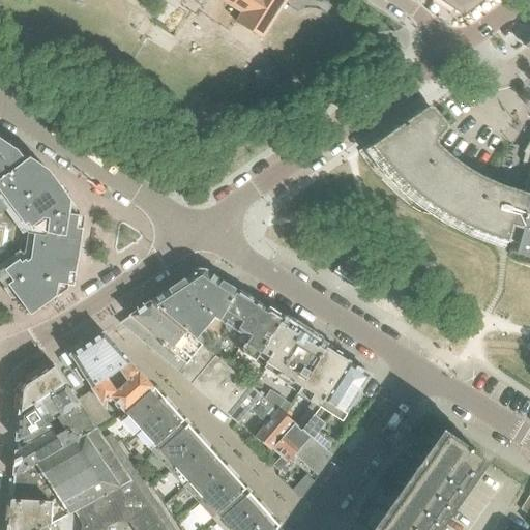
[(261,38),(285,0),(221,0),(240,12),(235,22),(261,38)]
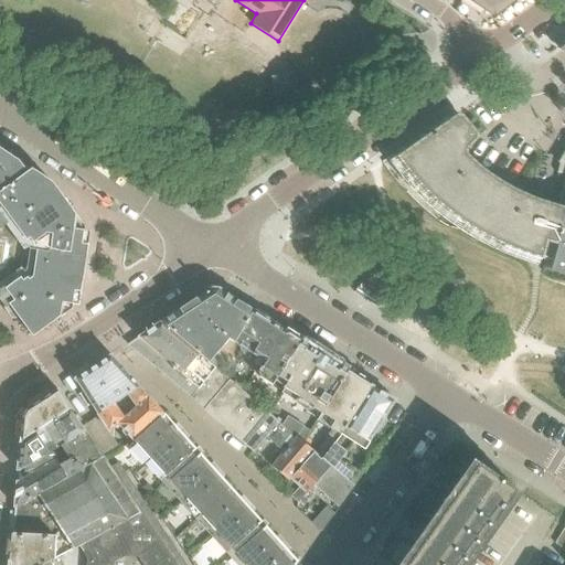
[(564,267),(564,39),(555,48),(564,53),(564,173),(564,174),(553,172),(551,188),(561,190),(556,204),(553,219),(556,220),(545,257),(544,263),(564,267)]
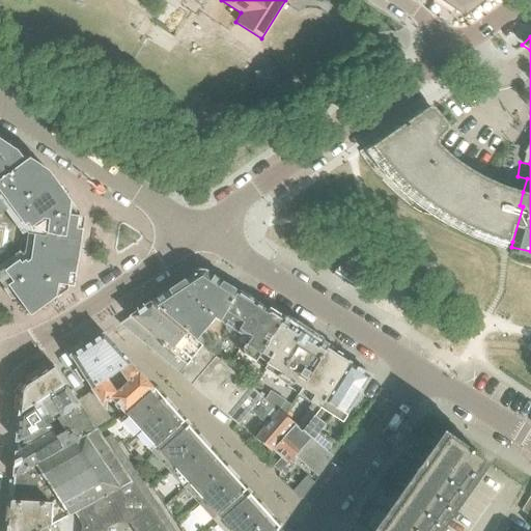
[(497,184),(480,176),(473,172),(459,164),(446,154),(432,142),(432,137),(442,129),(443,126),(442,122),(431,110),(429,107),(427,106),(424,106),(423,106),(368,145),(378,157),(381,161),(394,175),(399,182),(409,190),(424,202),(428,204),(441,213),(443,214),(458,223),(462,224),(477,231),(496,238),(507,241),(512,242),(523,206),(520,205),(523,192),(518,190),(513,189),(497,184)]
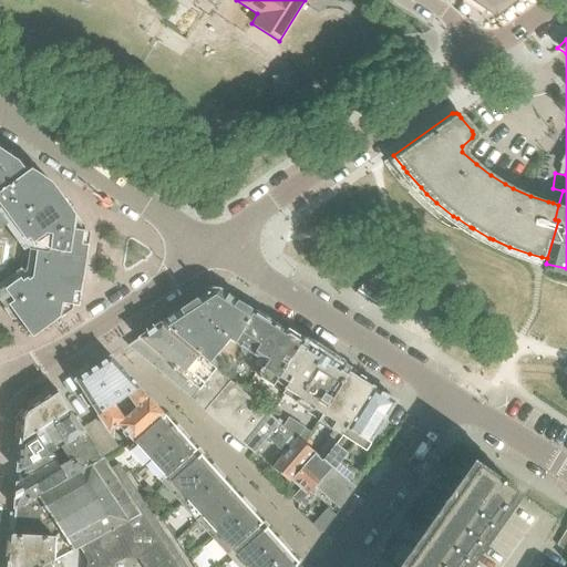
[(0,195),(28,174),(20,163),(0,150),(0,195)]
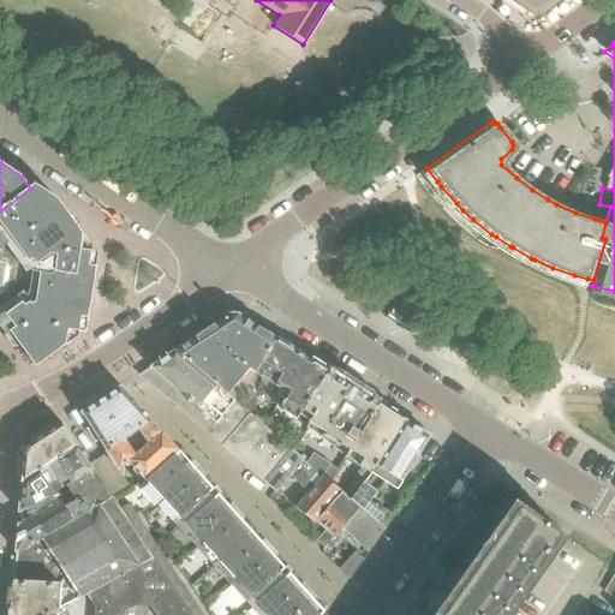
[(22,324),(16,328),(5,336),(12,347),(18,347),(21,346),(36,368),(60,350),(60,345),(65,346),(78,336),(81,317),(84,318),(89,315),(91,297),(89,293),(93,290),(95,272),(93,267),(89,267),(91,248),(83,236),(78,234),(78,230),(57,199),(35,186),(30,189),(0,212),(0,215),(17,238),(33,260),(35,256),(40,262),(46,258),(36,311),(33,305),(28,308),(24,304),(13,312),(22,324)]
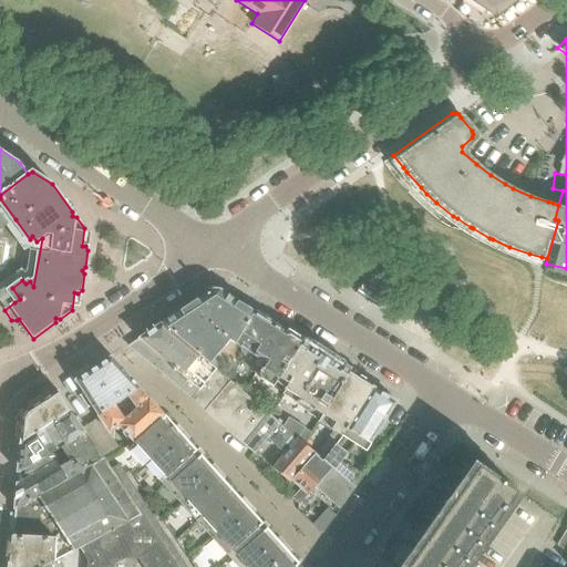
[(0,294),(1,296),(2,296),(10,297),(14,302),(20,299),(12,288),(22,280),(26,284),(30,281),(33,287),(42,238),(37,241),(32,236),(30,239),(16,219),(0,198),(0,294)]
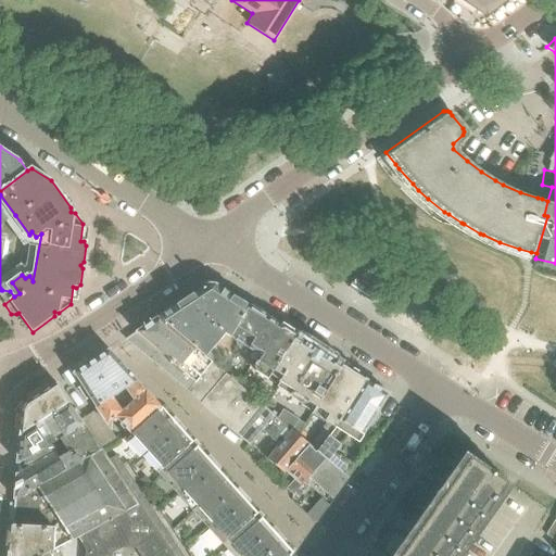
[(376,292),(355,279),(350,288),(370,301),(376,292)]
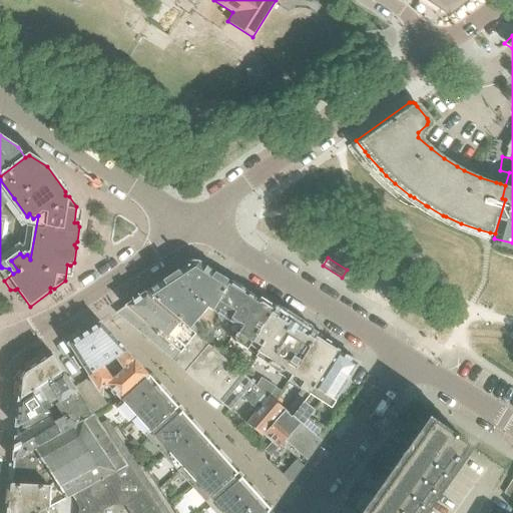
[(213,312),(231,285),(201,266),(201,265),(199,264),(198,264),(194,263),(191,264),(190,265),(190,264),(188,265),(188,266),(146,294),(199,337),(204,331),(198,319),(208,308),(213,312)]
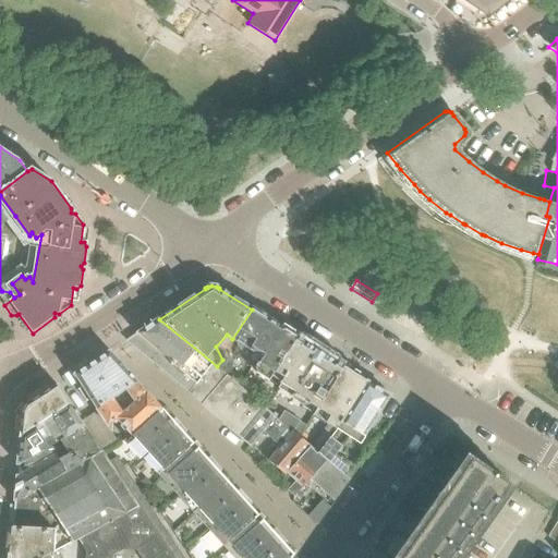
[(269,380),(273,376),(299,339),(252,310),(232,339),(239,343),(238,344),(252,368),(256,367),(257,372),(269,380)]
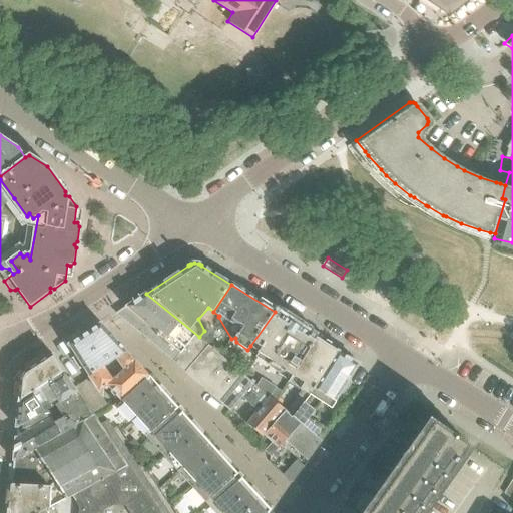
[(144,338),(173,362),(196,335),(146,294),(116,314),(144,338)]
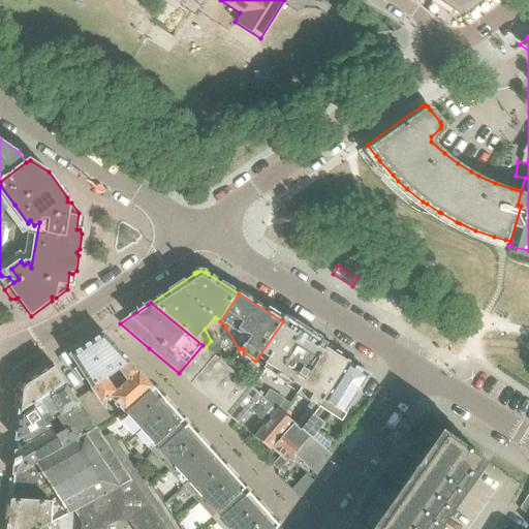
[(301,386),(327,349),(315,342),(283,321),(258,356),(268,363),(265,368),(287,383),(289,381),(293,384),(294,383),(301,386)]
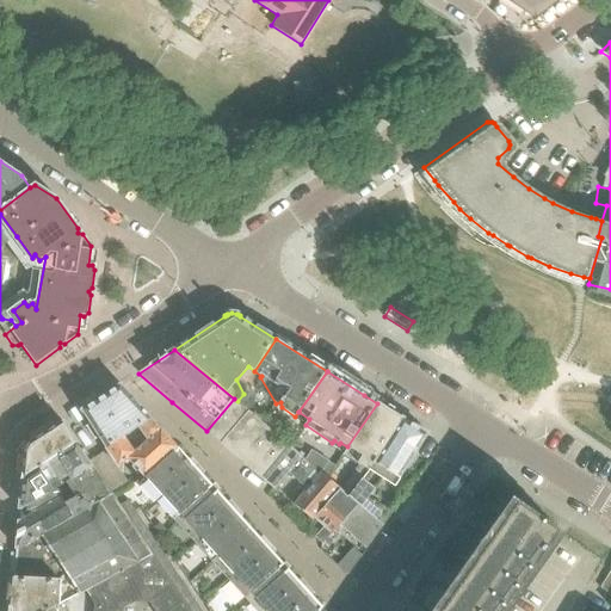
[(129,460),(161,430),(150,419),(121,386),(82,411),(106,449),(105,449),(106,450),(118,468),(129,460)]
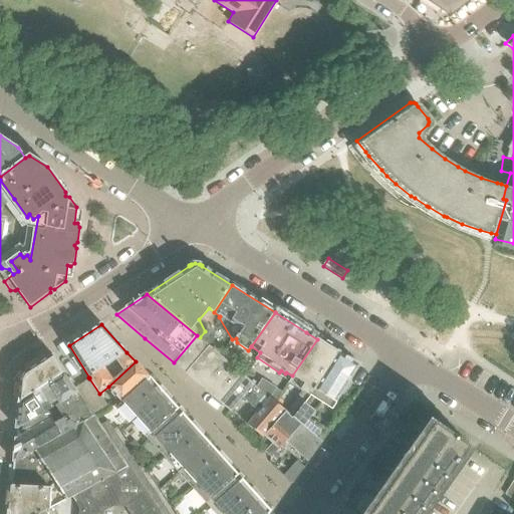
[(187,373),(210,345),(200,337),(197,335),(174,362),(187,373)]
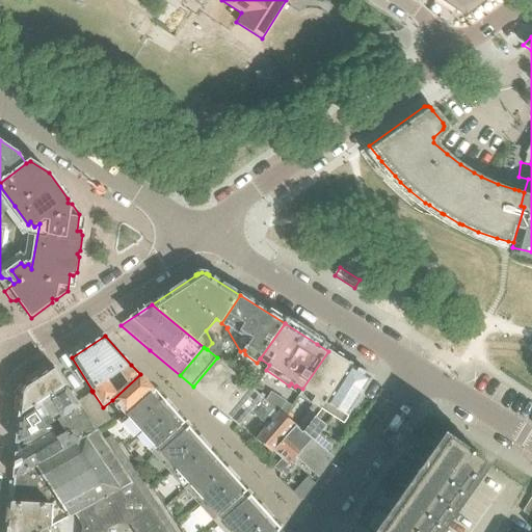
[(320,409),(350,366),(328,351),(302,389),(299,394),(312,402),(313,404),(297,425),(301,429),(320,409)]
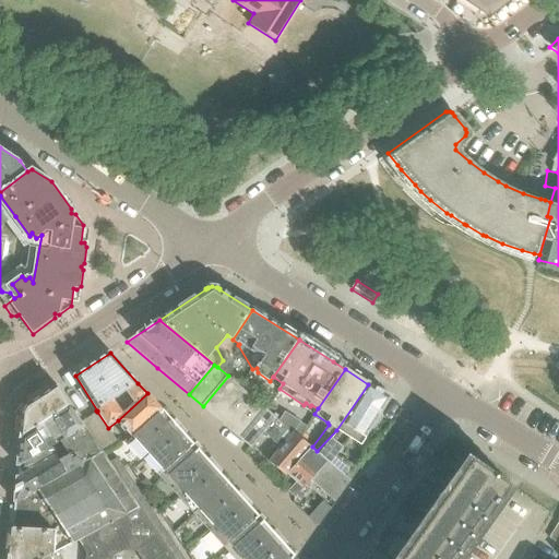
[(217,418),(242,389),(240,387),(228,376),(203,406),(204,407),(217,418)]
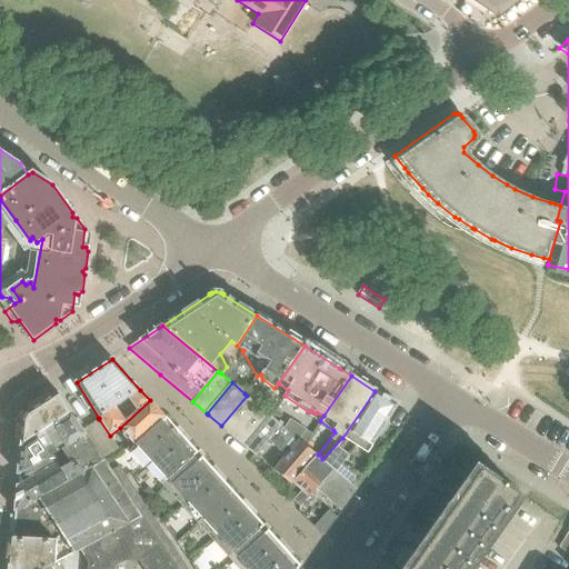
[(322,459),(337,471),(357,446),(368,453),(397,406),(375,391),(342,438),(322,459)]
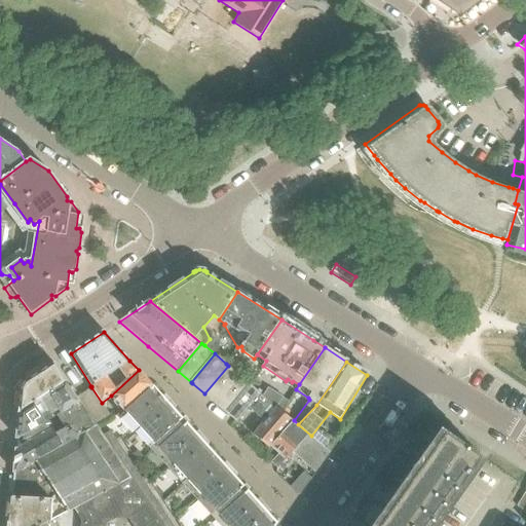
[(63,414),(80,404),(79,402),(80,402),(77,397),(54,364),(26,382),(22,389),(20,415),(41,402),(45,409),(55,403),(63,414)]
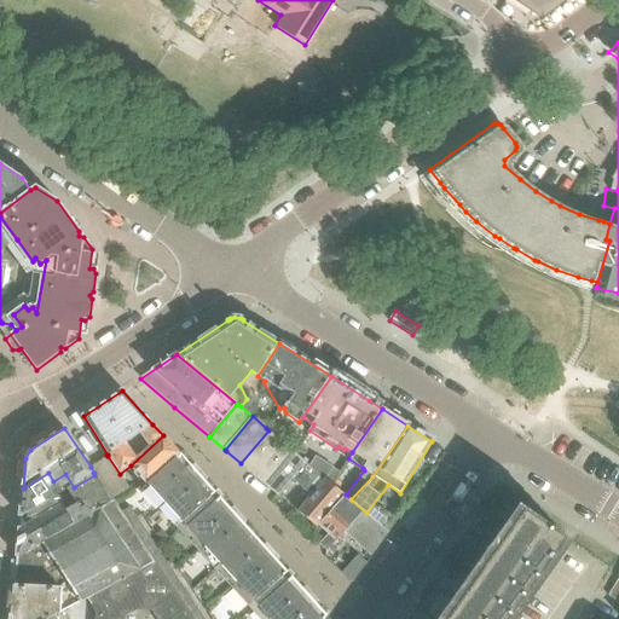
[(253,474),(282,441),(268,431),(241,463),(253,474)]
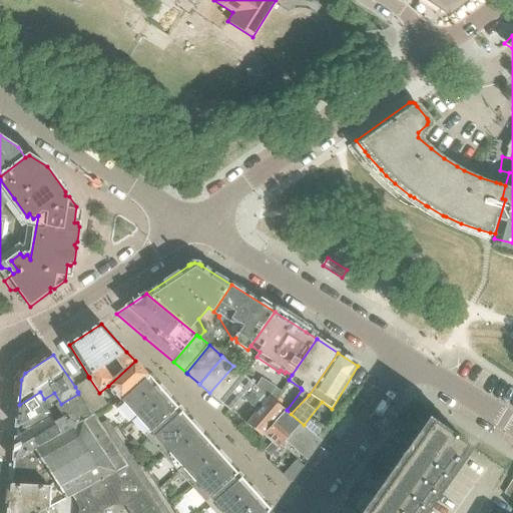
[(108,386),(122,401),(149,377),(135,361),(108,386)]
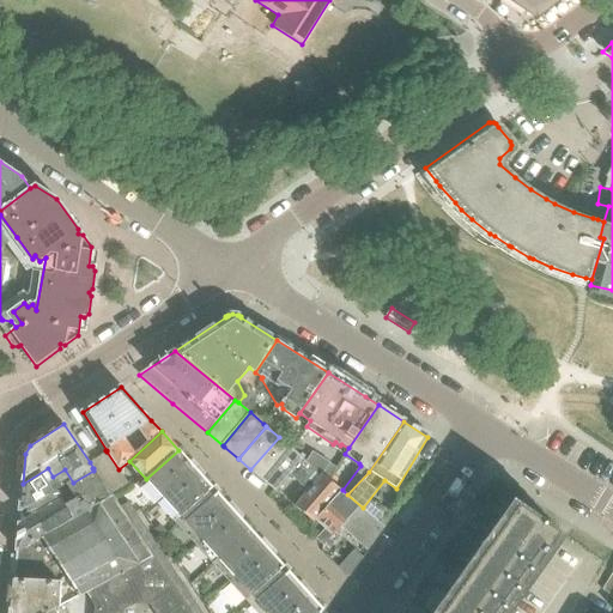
[(293,448),(298,439),(290,435),(285,442),(293,447),(293,448)]
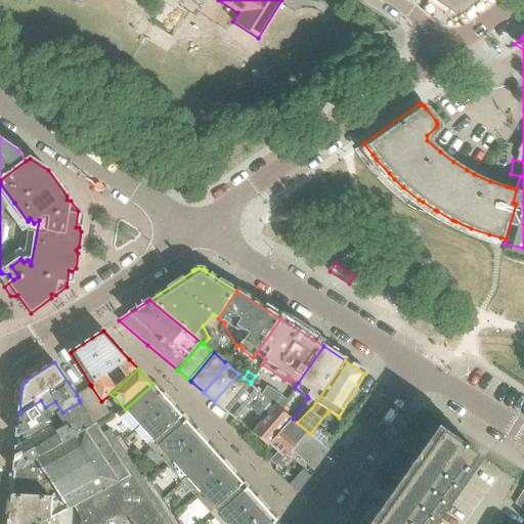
[(224,410),(249,382),(238,374),(214,401),(224,410)]
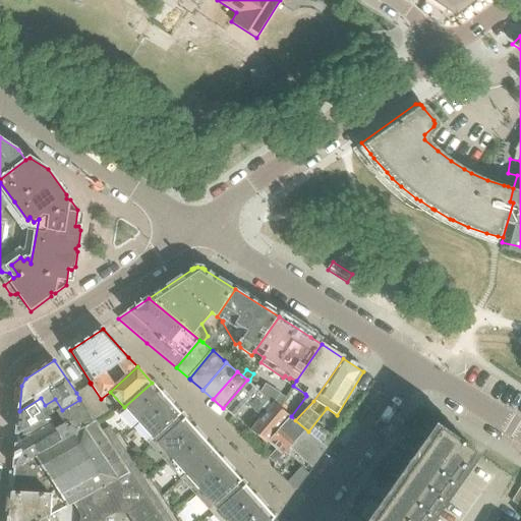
[(246,403),(258,390),(247,380),(223,408),(234,417),(240,410),(246,403)]
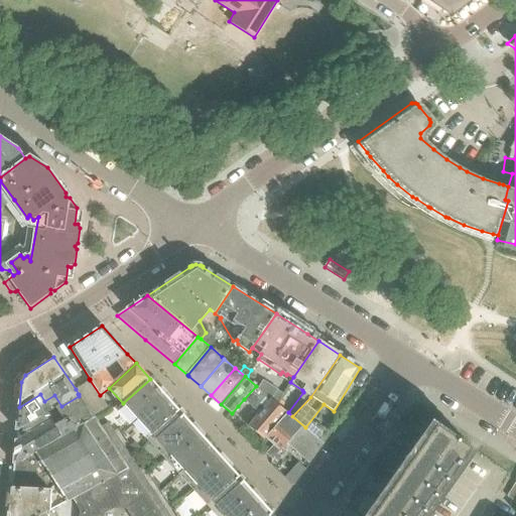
[(119,407),(133,423),(165,395),(150,379),(123,403),(119,407)]
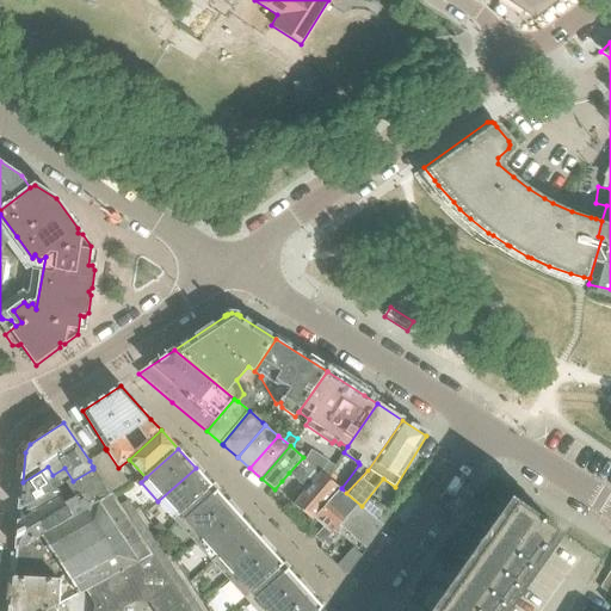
[(93,469),(73,481),(68,483),(73,492),(28,518),(18,523),(16,549),(19,549),(43,535),(113,495),(130,486),(118,468),(106,450),(90,461),(93,467),(92,467),(93,469)]
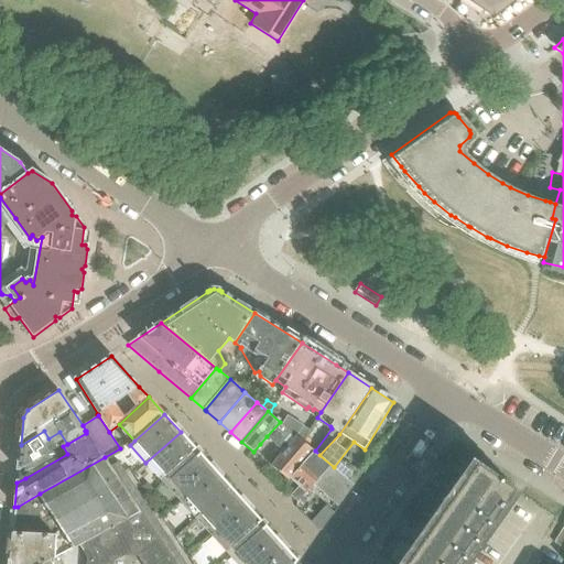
[(296,435),(280,422),(267,436),(260,444),(263,447),(270,440),(283,451),(271,466),(289,480),(291,478),(315,451),(303,441),(310,430),(303,425),(299,434),(296,435)]
